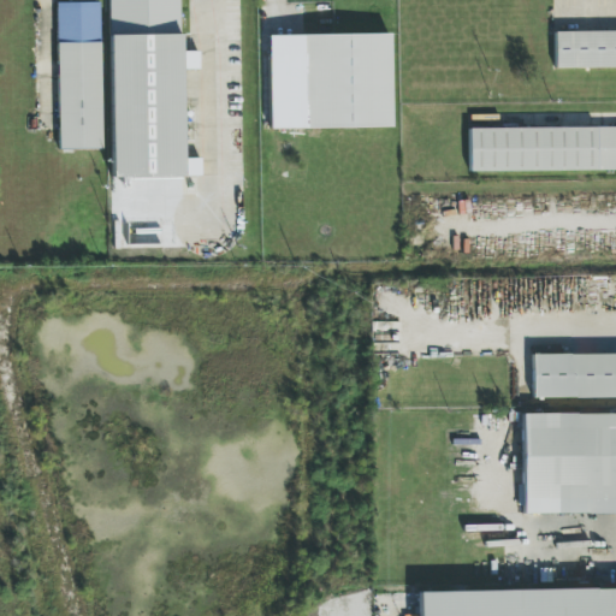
[(182,178),(179,0),(108,0),(111,178),(182,178)]
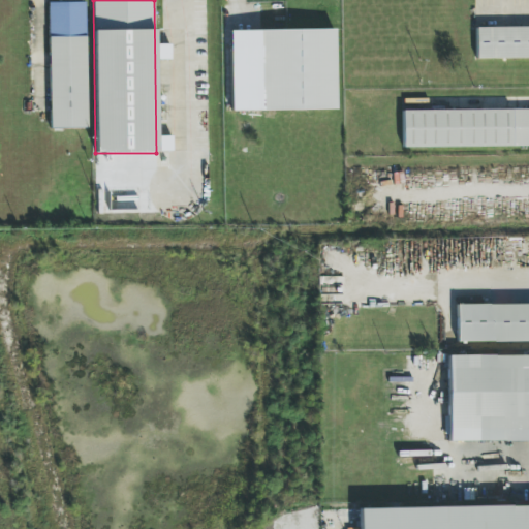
[(49,3),(50,129),(87,128),(86,2),(49,3)]
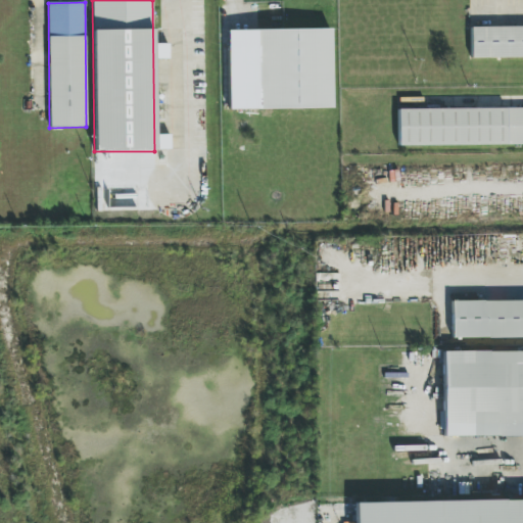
[(522,27),(470,28),(471,58),(522,57),(522,27)]
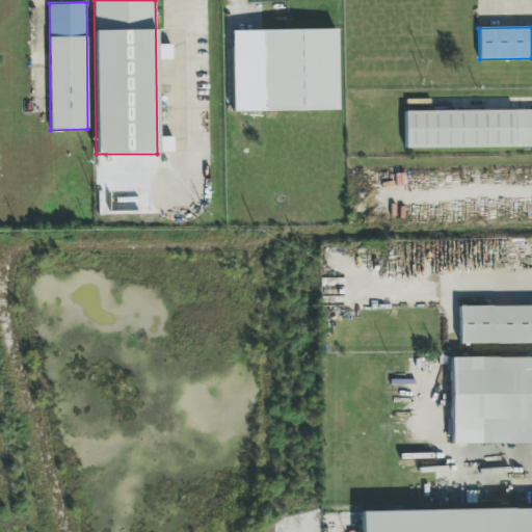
[(262,31),(263,111),(337,110),(336,30),(262,31)]
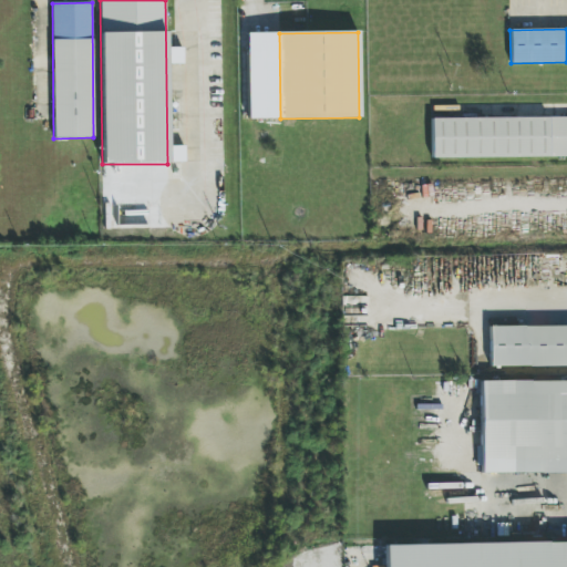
[(566,117),(432,120),(432,160),(566,157),(566,117)]
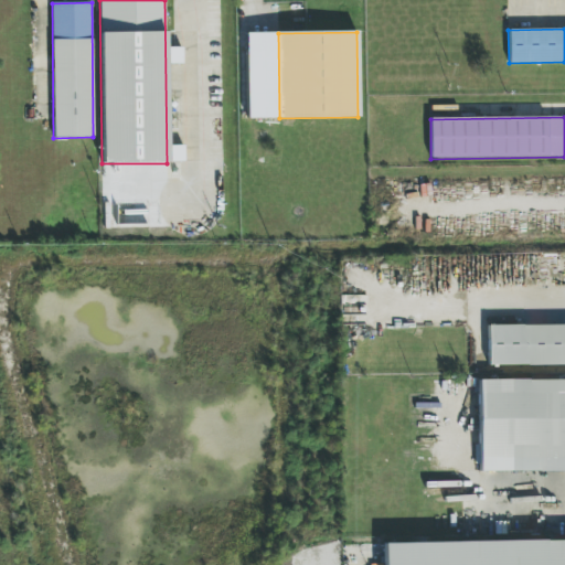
[(564,364),(564,324),(488,326),(488,365),(564,364)]
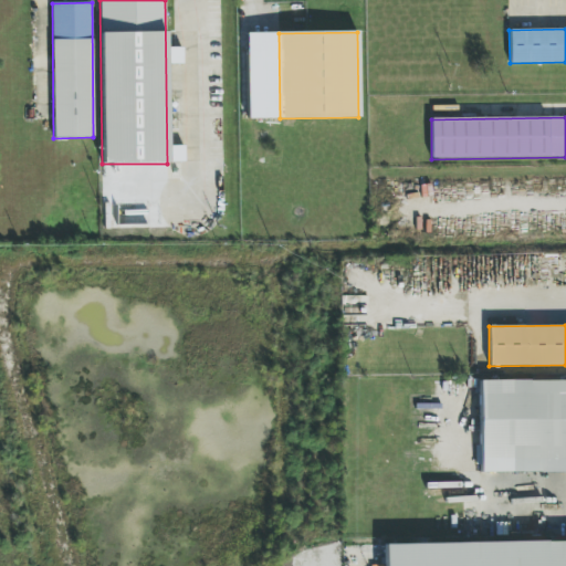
[(565,471),(565,379),(479,380),(480,447),(478,447),(478,472),(565,471)]
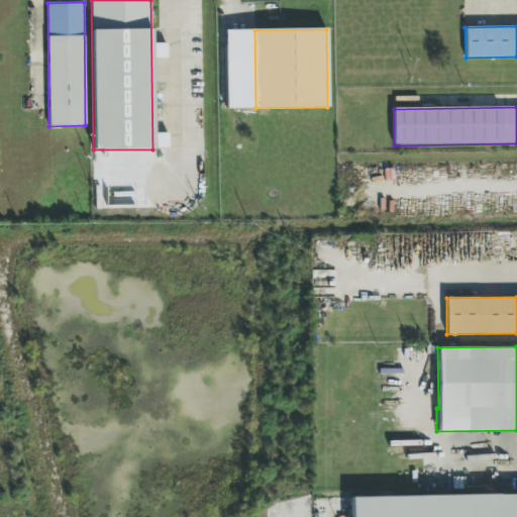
[(516,516),(516,494),(350,498),(350,516),(516,516)]
